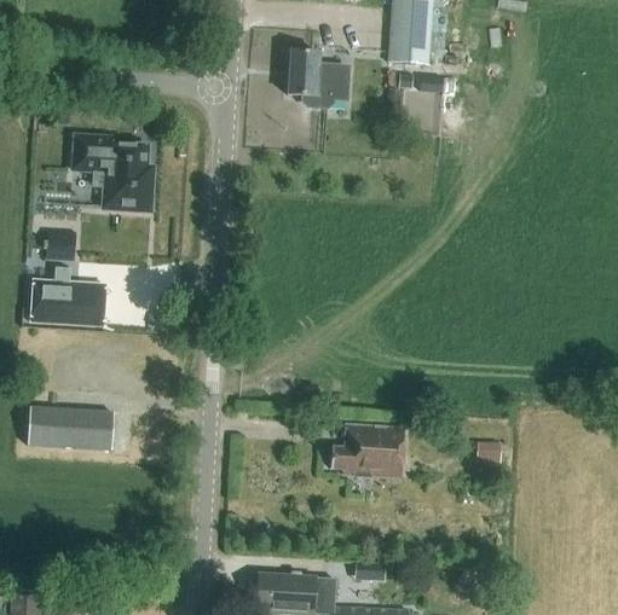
[(393,0),(390,62),(428,64),(432,0),(393,0)]
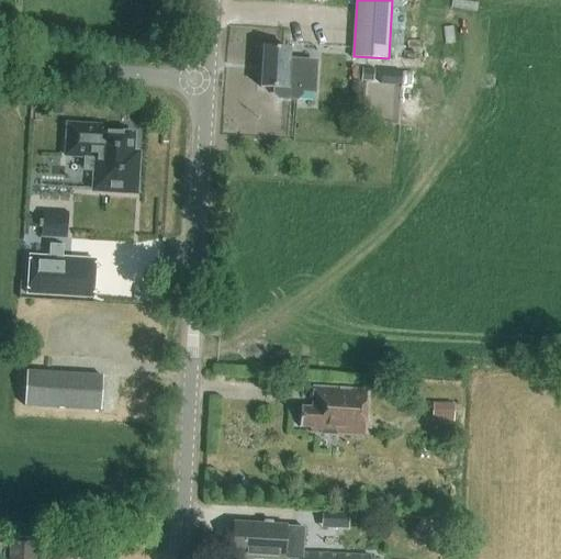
[(262,86),(270,86),(278,98),(298,99),(303,93),(304,90),(316,91),(318,58),(291,56),(291,47),(265,45),(262,86)]
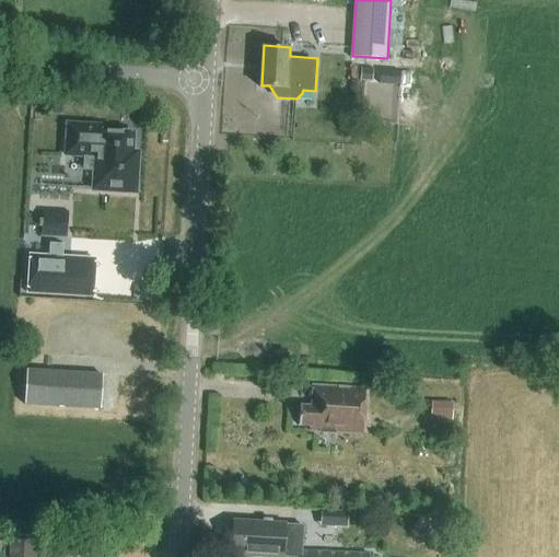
[(68,122),(66,153),(85,154),(84,167),(101,169),(100,187),(136,189),(137,167),(138,148),(132,148),(134,131),(99,129),(100,124),(68,122)]
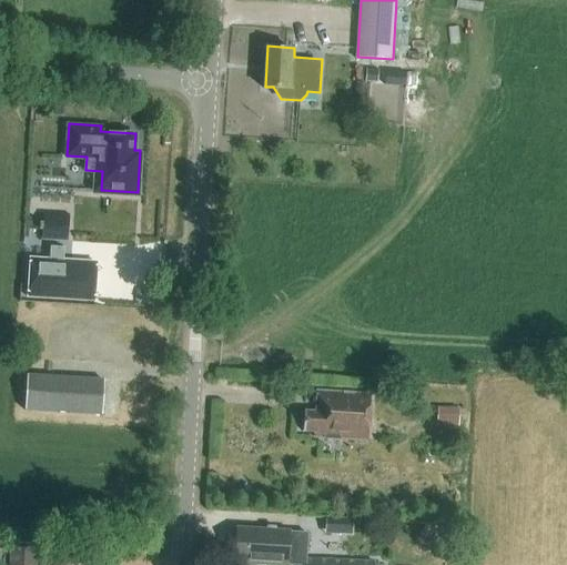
[(68,233),(67,209),(41,210),(42,234),(68,233)]
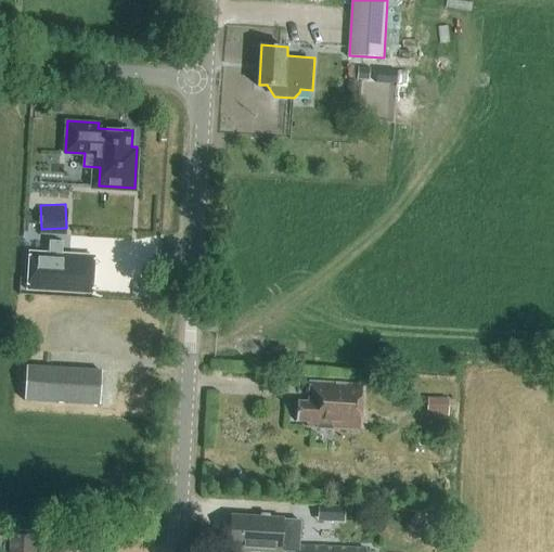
[(29,251),(27,287),(92,292),(94,254),(61,253),(62,240),(48,239),(48,252),(29,251)]
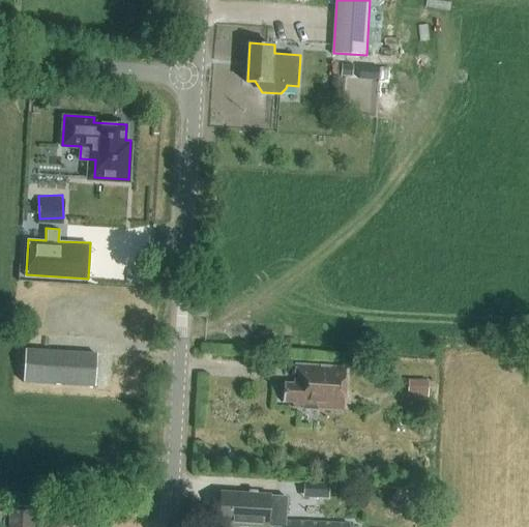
[(95,384),(97,352),(25,348),(24,380),(95,384)]
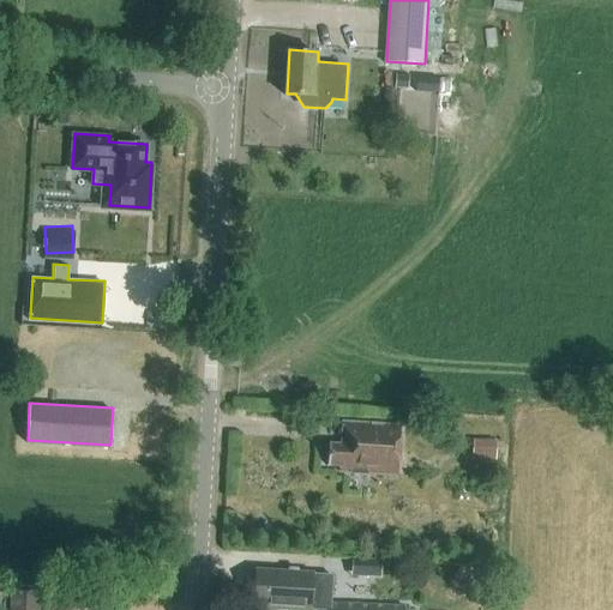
[(397,472),(401,423),(343,420),(342,442),(329,442),(328,463),(341,464),(341,469),(397,472)]
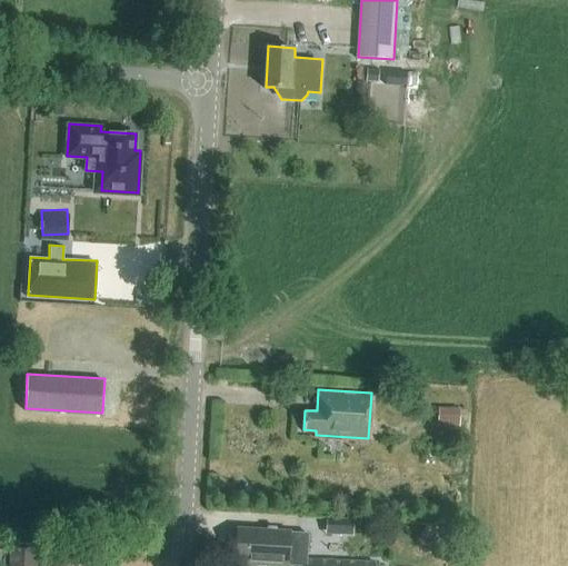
[(459,425),(460,407),(439,406),(438,424),(459,425)]
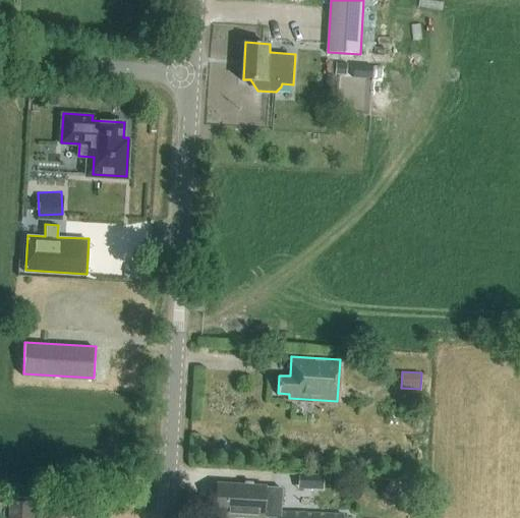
[(423,442),(412,442),(411,461),(422,461),(423,442)]
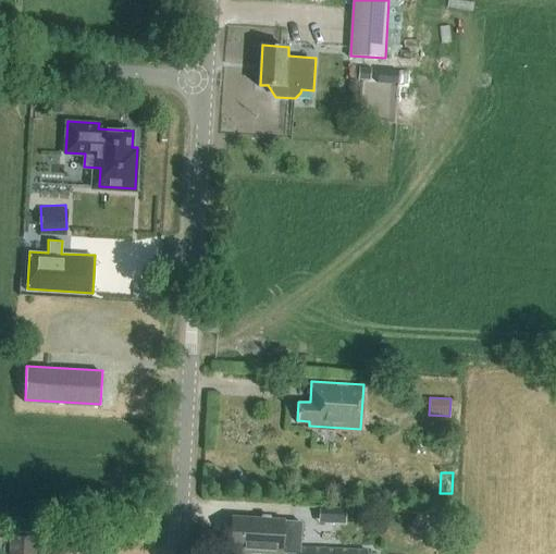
[(429,522),(417,514),(407,527),(419,536),(429,522)]
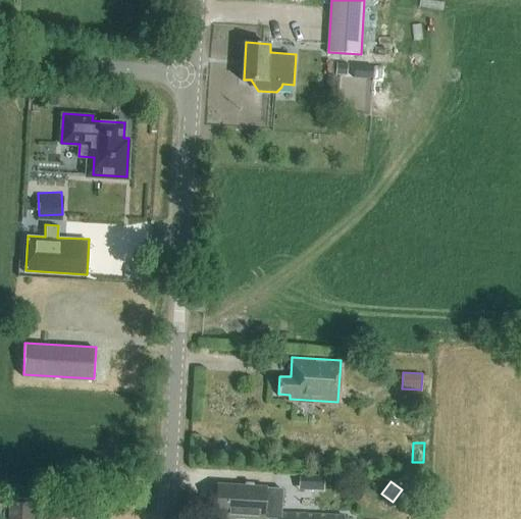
[(344,518),(345,514),(318,513),(281,511),(282,487),(267,486),(244,485),(244,483),(229,482),(229,484),(217,483),(215,514),(265,517),(265,516),(278,517),(278,518),(344,518)]
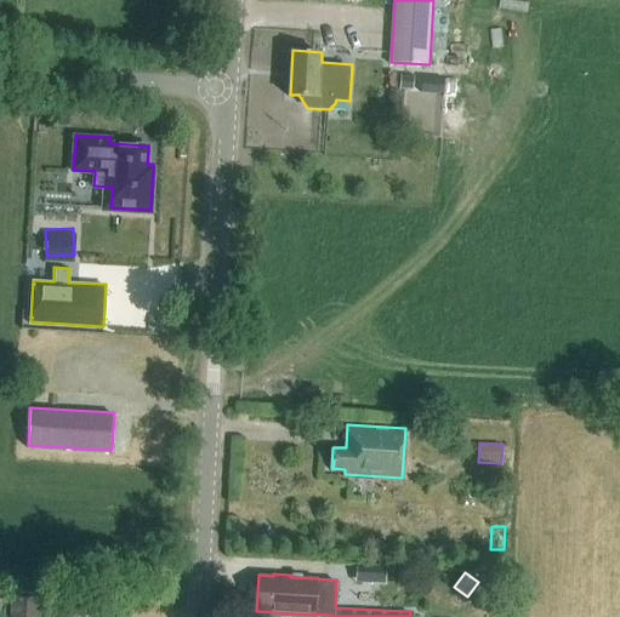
[(40,616),(43,593),(12,592),(10,616),(40,616)]
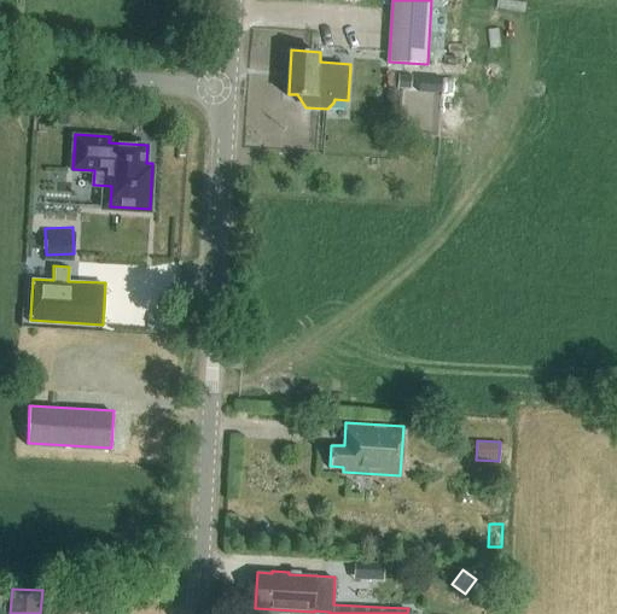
[(75,613),(76,603),(48,602),(47,613),(75,613)]
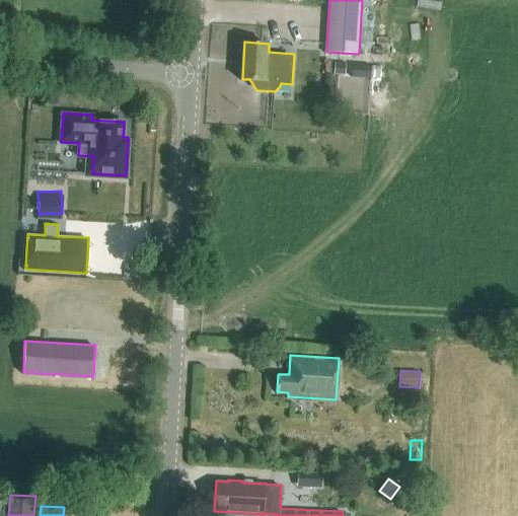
All buildings are outlined.
